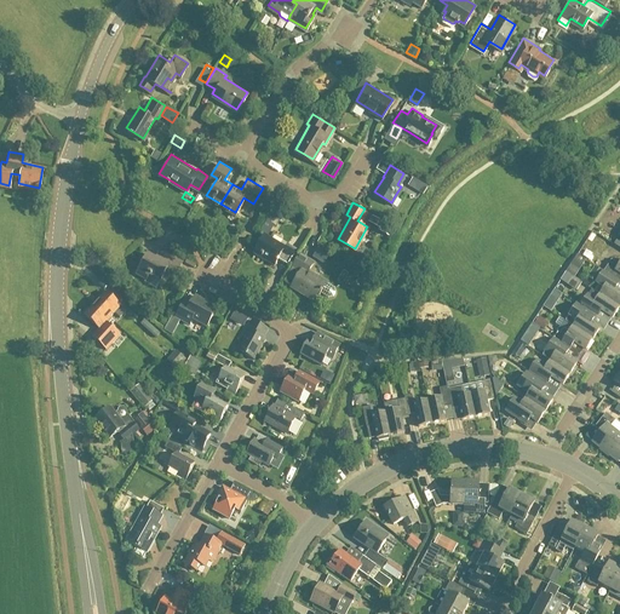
[(280,210),(273,205),(268,212),(276,217),(280,210)]
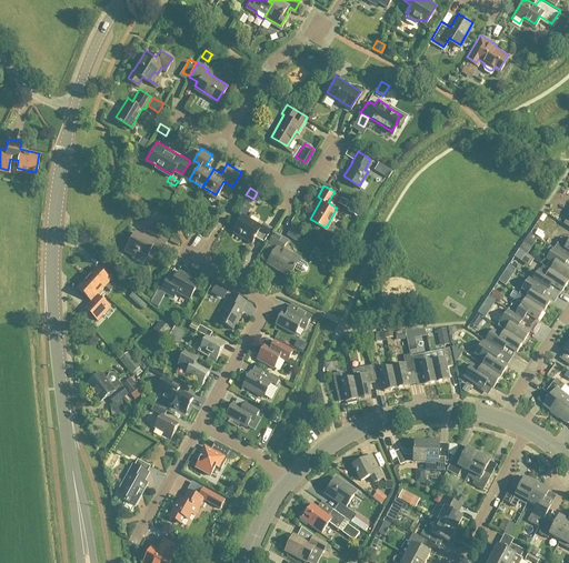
[(556,199),(566,200),(567,190),(557,189),(556,199)]
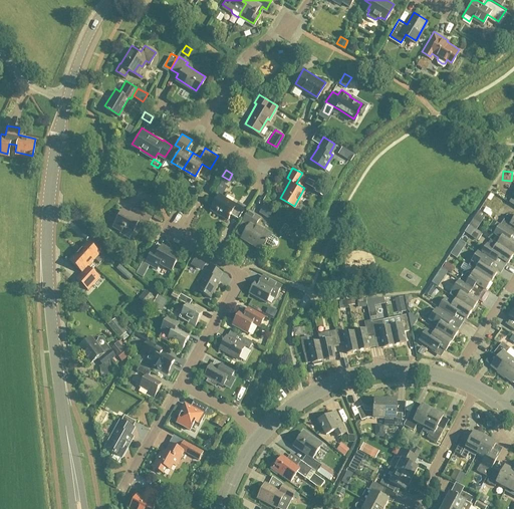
[(315,188),(318,183),(308,176),(305,181),(315,188)]
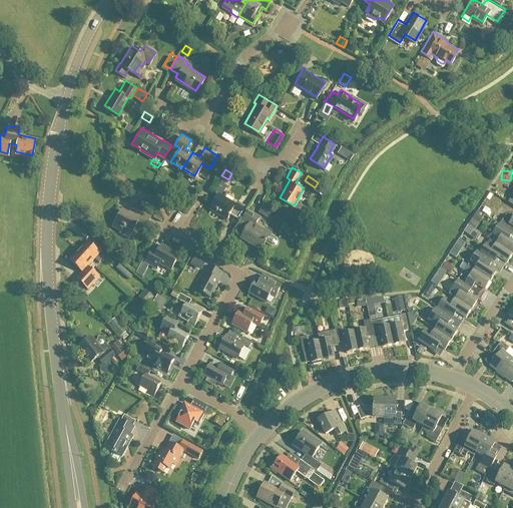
[(237,215),(243,205),(235,200),(234,201),(218,191),(208,206),(225,216),(229,211),(237,215)]
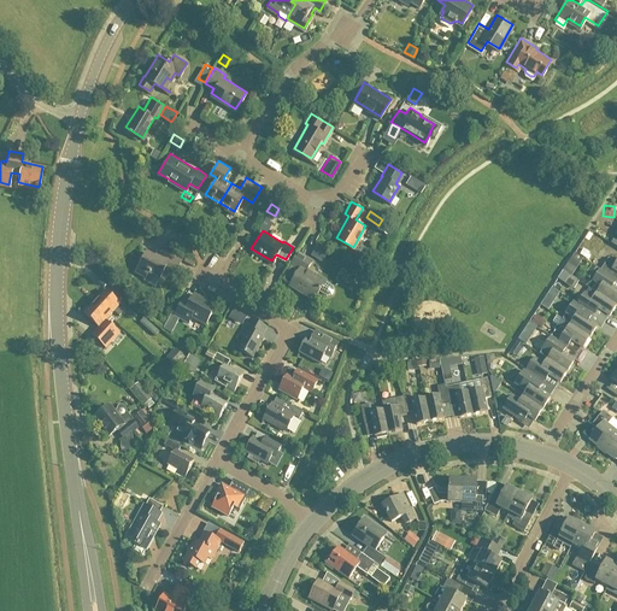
[(317,242),(313,248),(325,256),(329,250),(317,242)]
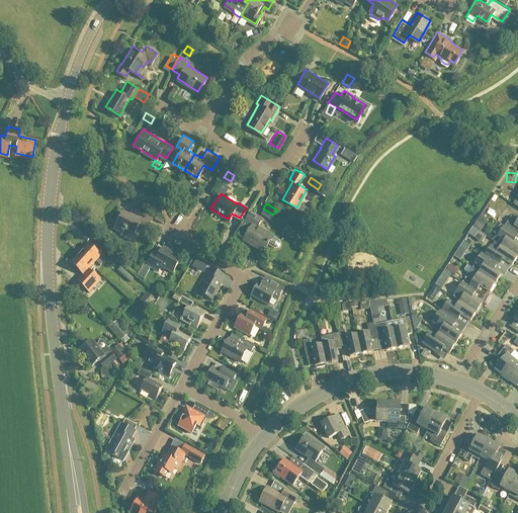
[(491,204),(488,210),(494,214),(497,208),(491,204)]
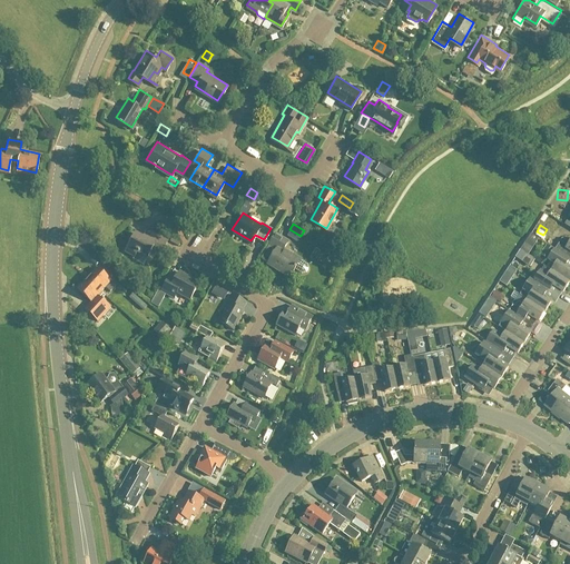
[(159,251),(166,238),(155,231),(150,239),(135,230),(125,248),(134,254),(137,249),(147,255),(151,247),(159,251)]
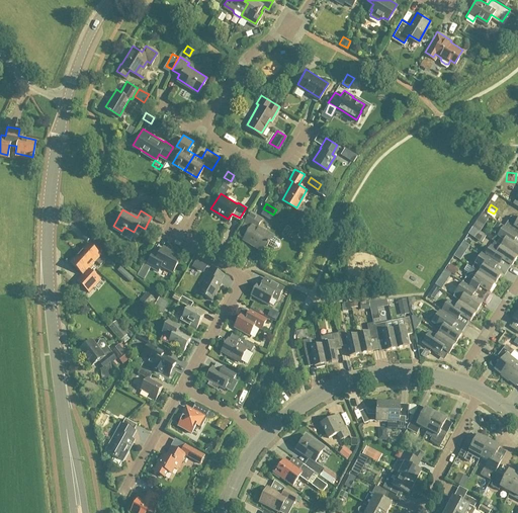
[(264,247),(266,242),(273,246),(277,245),(279,242),(278,238),(271,234),(272,234),(257,224),(261,217),(250,209),(244,221),(237,232),(244,236),(243,237),(253,244),(255,241),(264,247)]
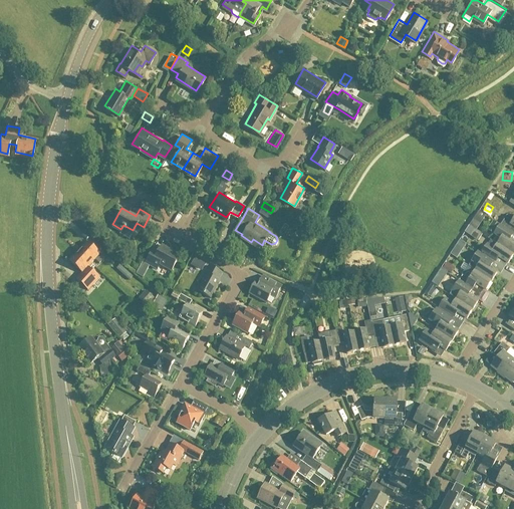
[(481,208),(471,221),(478,226),(488,212),(481,208)]
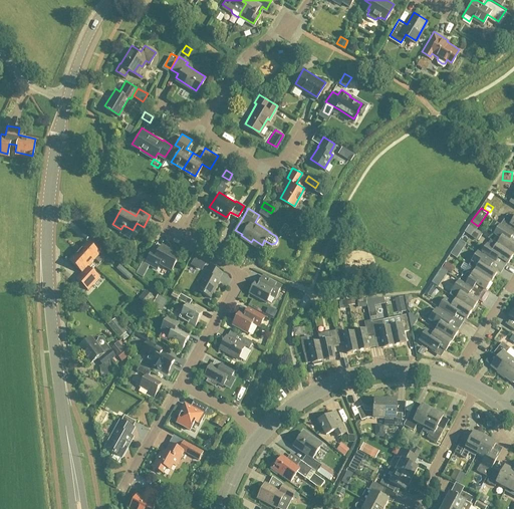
[(506,212),(499,222),(513,231),(513,229),(513,214),(513,216),(506,212)]
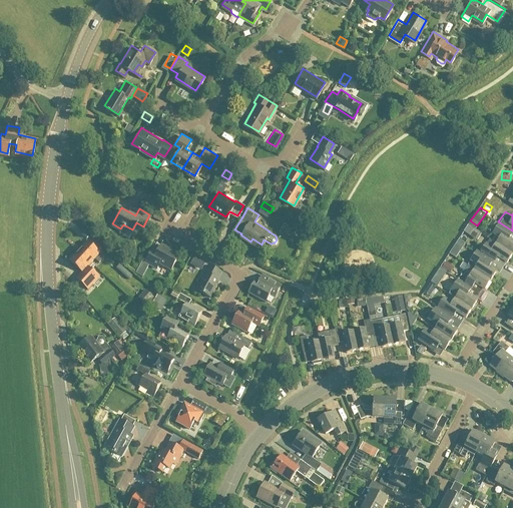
[(512,237),(509,235),(512,230),(498,221),(492,231),(495,232),(491,237),(511,250),(512,247),(512,237)]
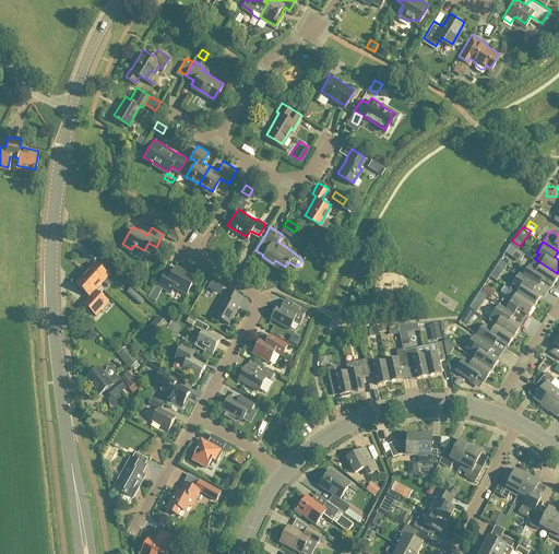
[(250,256),(254,245),(250,243),(246,254),(250,256)]
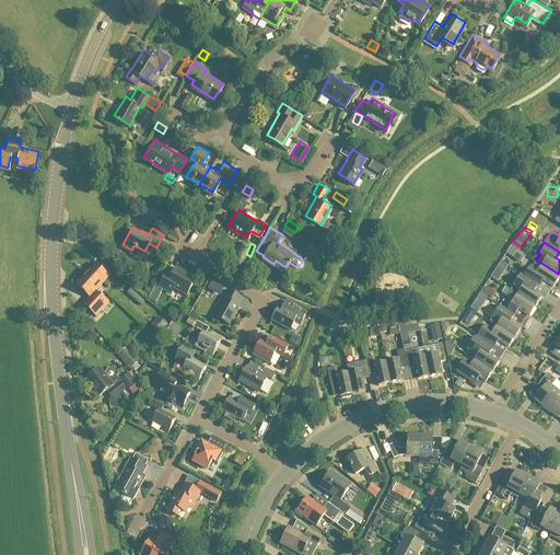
[(534,257),(523,273),(535,280),(535,281),(538,284),(541,278),(551,285),(558,274),(536,259),(534,257)]
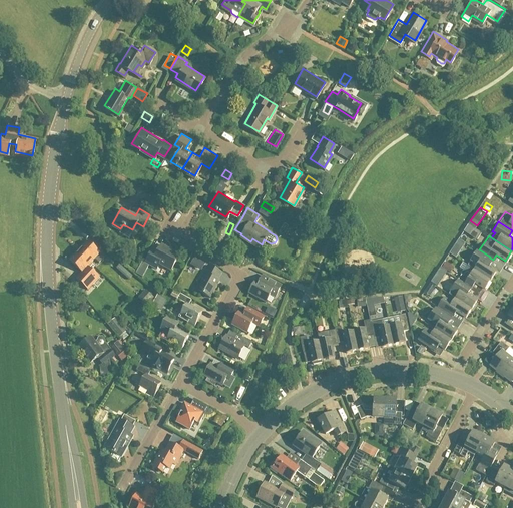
[(98,260),(103,255),(98,250),(98,249),(86,238),(77,248),(90,260),(94,256),(98,260)]
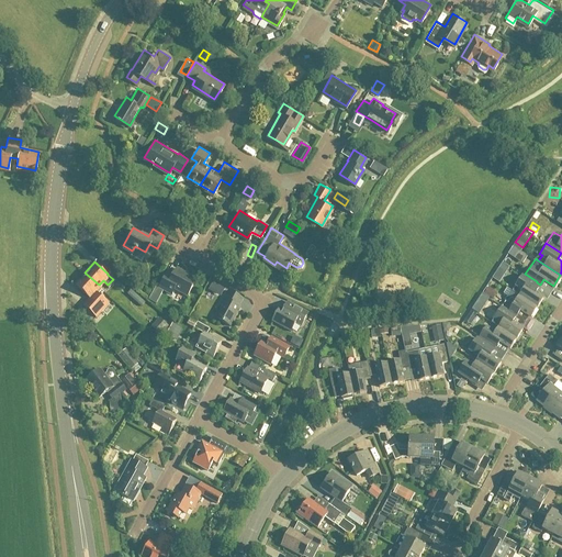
[(187,292),(195,277),(182,270),(183,269),(177,265),(171,274),(166,271),(158,285),(170,291),(173,286),(187,292)]
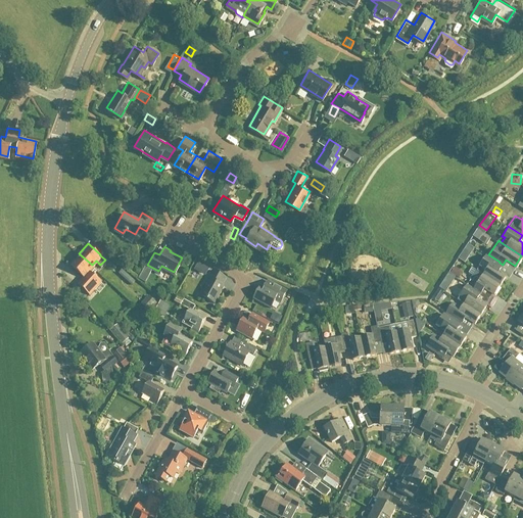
[(482,272),(498,283),(506,274),(500,270),(503,265),(500,263),(500,262),(488,254),(485,252),(475,268),(482,272)]
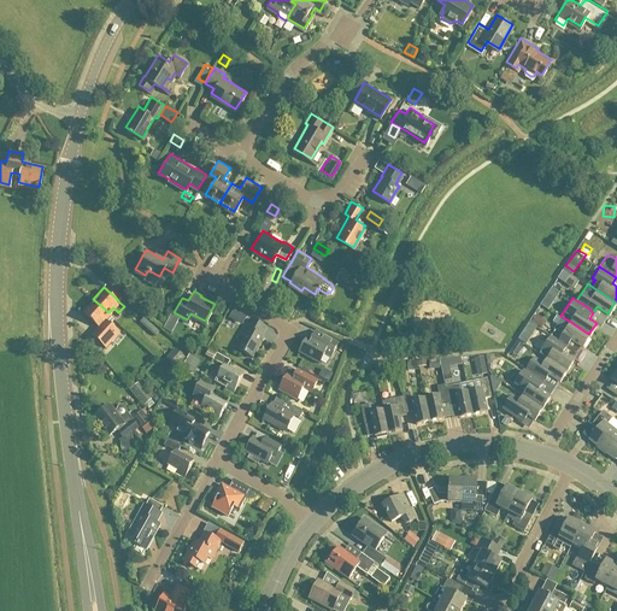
[(109,312),(93,299),(83,310),(99,323),(92,332),(106,344),(112,338),(118,330),(118,329),(109,321),(113,316),(109,312)]
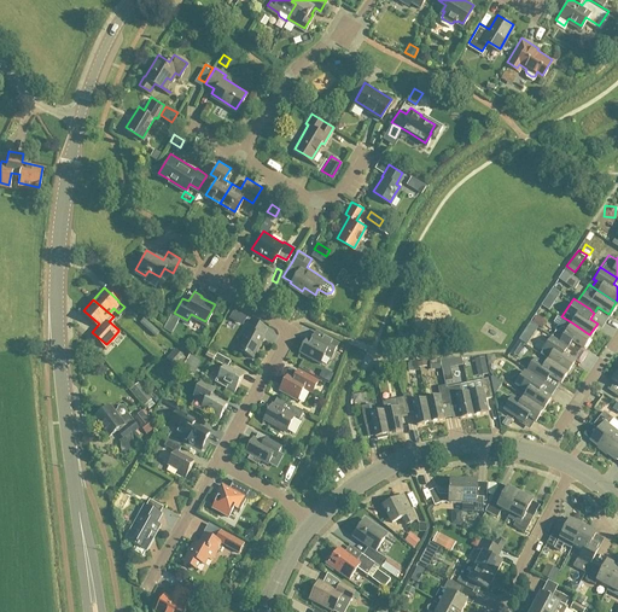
[(156,336),(161,330),(146,316),(141,321),(156,336)]
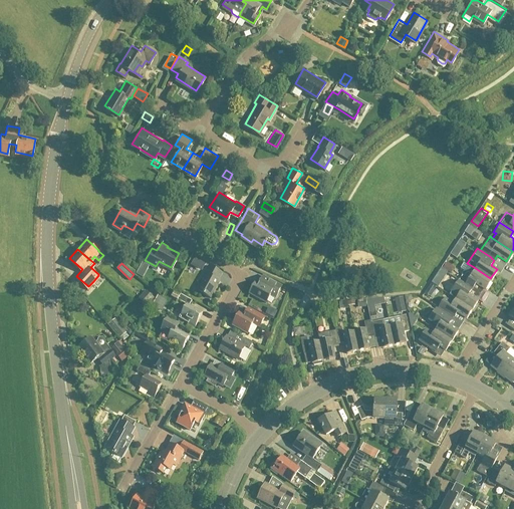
[(218,277),(222,270),(209,263),(204,270),(206,271),(196,287),(210,295),(219,278),(218,277)]
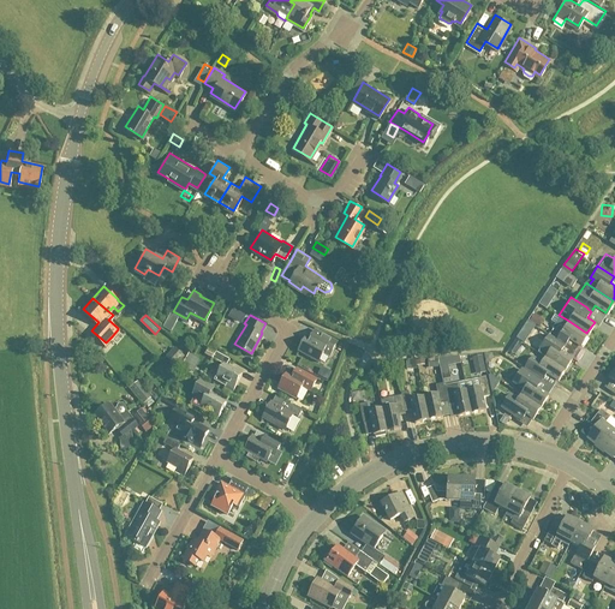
[(557,323),(555,327),(553,326),(548,332),(565,342),(568,336),(579,344),(586,333),(567,320),(563,326),(559,322),(557,323)]
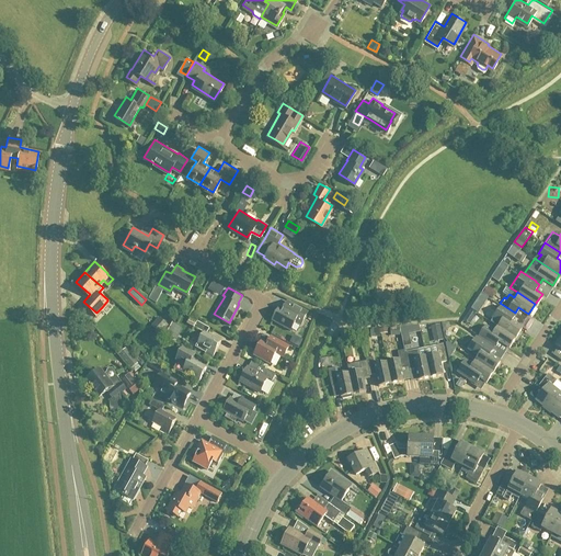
[(300,321),(306,310),(286,299),(283,306),(278,304),(272,318),(289,327),(294,318),(300,321)]
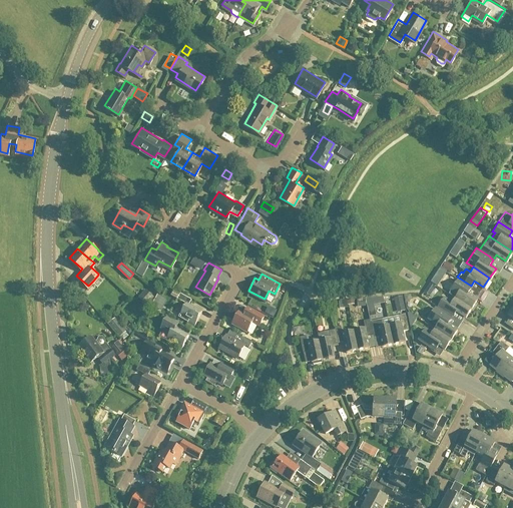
[(448,291),(454,296),(471,306),(477,297),(467,291),(471,286),(457,277),(448,291)]
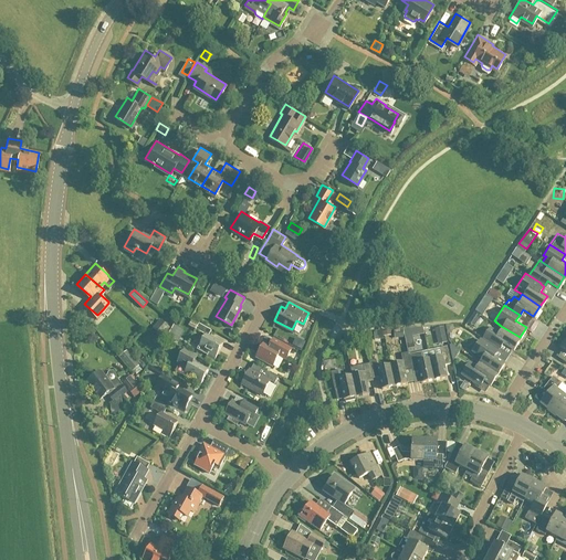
[(477,320),(482,313),(477,308),(471,316),(477,320)]
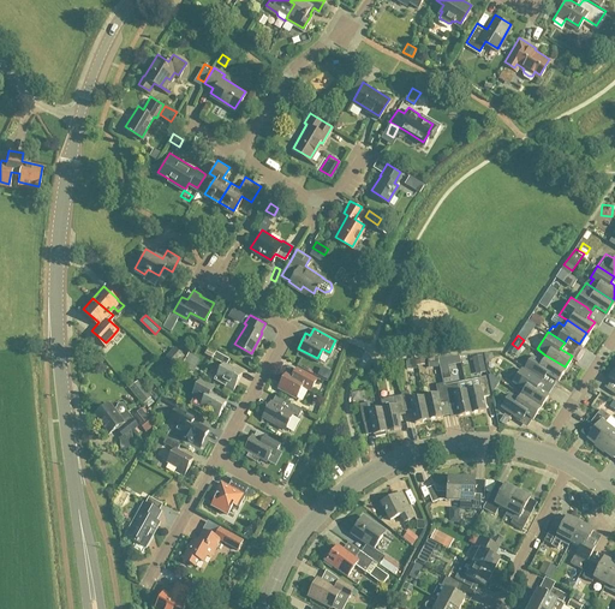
[(184,353),(174,344),(166,353),(175,363),(184,353)]
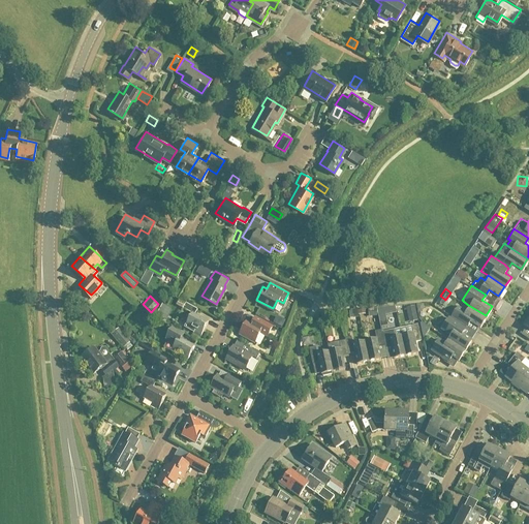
[(191,310),(185,321),(184,324),(199,333),(208,318),(194,311),(197,306),(185,299),(182,305),(191,310)]
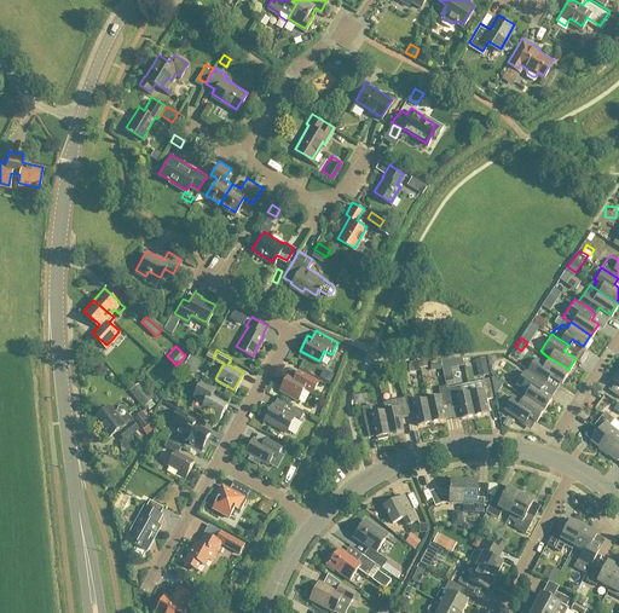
[(568,369),(548,357),(545,360),(536,354),(527,366),(545,379),(549,374),(560,381),(568,369)]
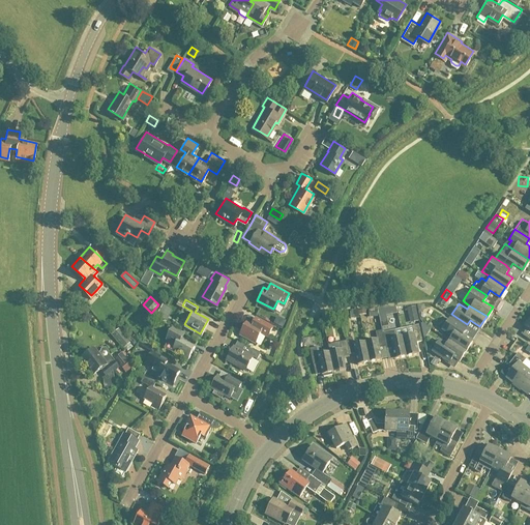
[(379,308),(381,316),(387,314),(384,305),(379,308)]
